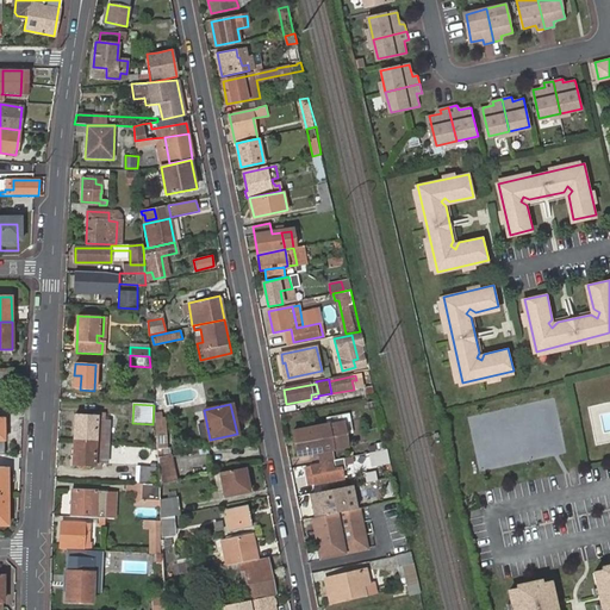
[(74,441),(93,442),(95,416),(74,415),(74,441)]
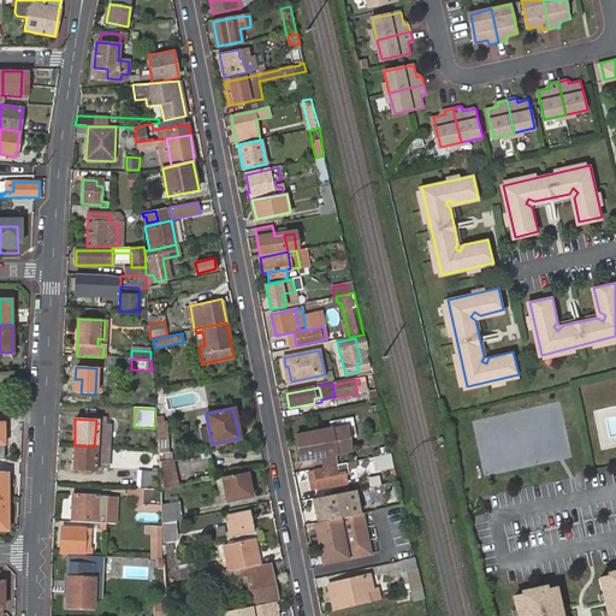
[(166,425),(157,425),(159,451),(161,489),(213,479),(208,451),(201,452),(201,455),(195,456),(196,460),(172,463),(171,454),(169,454),(166,425)]
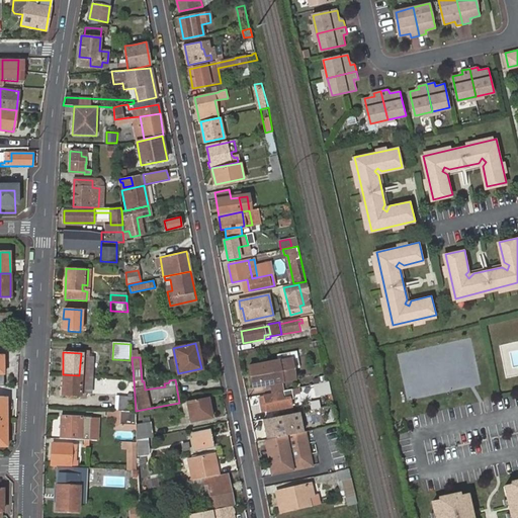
[(248,366),(252,386),(269,383),(271,382),(282,380),(294,378),(290,358),(248,366)]
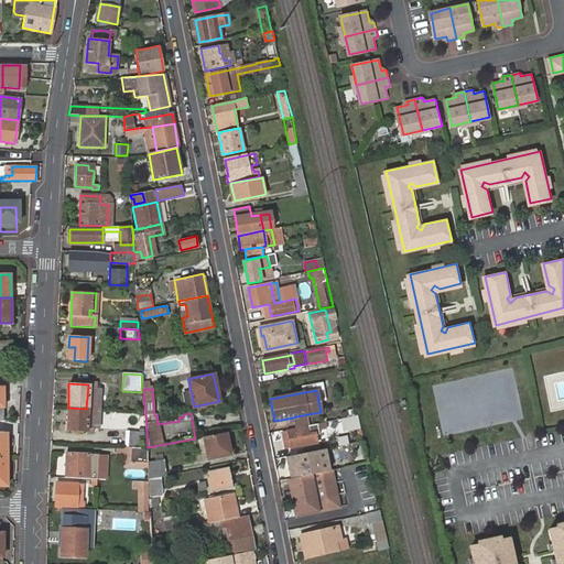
[(86,433),(86,409),(68,408),(67,431),(86,433)]
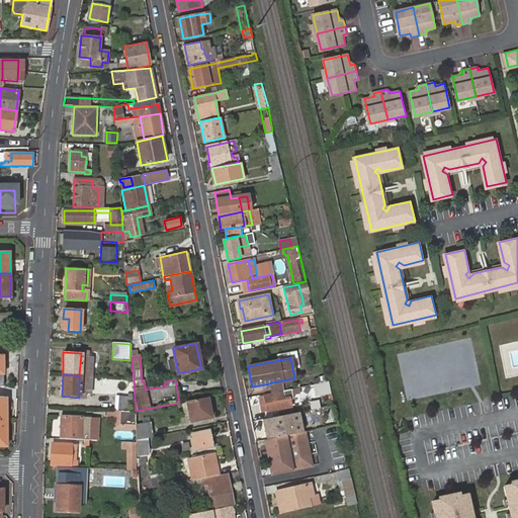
[(271,382),(269,383),(270,393),(284,390),(282,380),(271,382)]
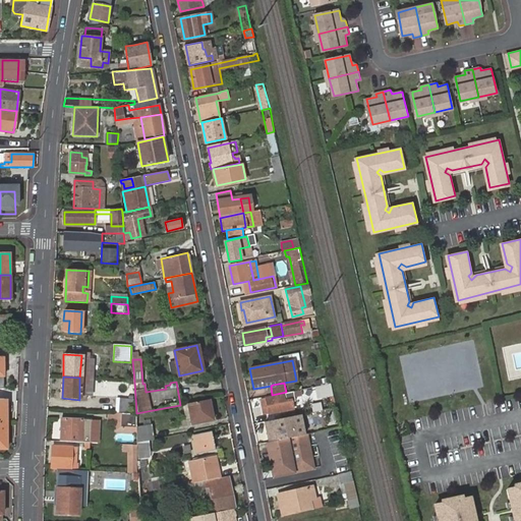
[(317,391),(316,387),(289,391),(290,396),(317,391)]
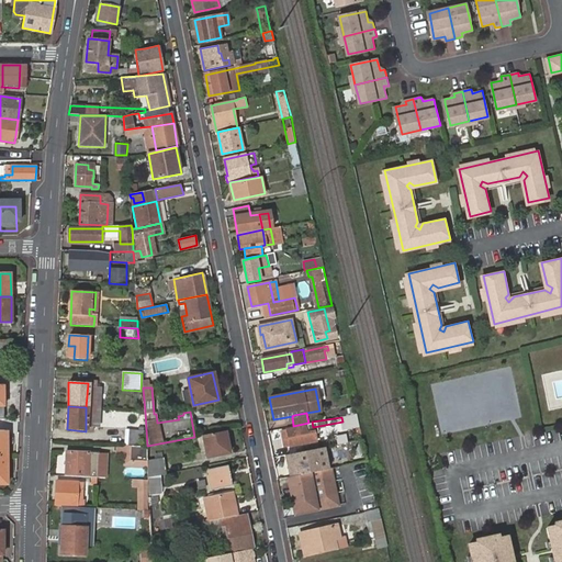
[(131,446),(144,446),(145,424),(133,423),(133,428),(130,428),(128,446),(131,446)]
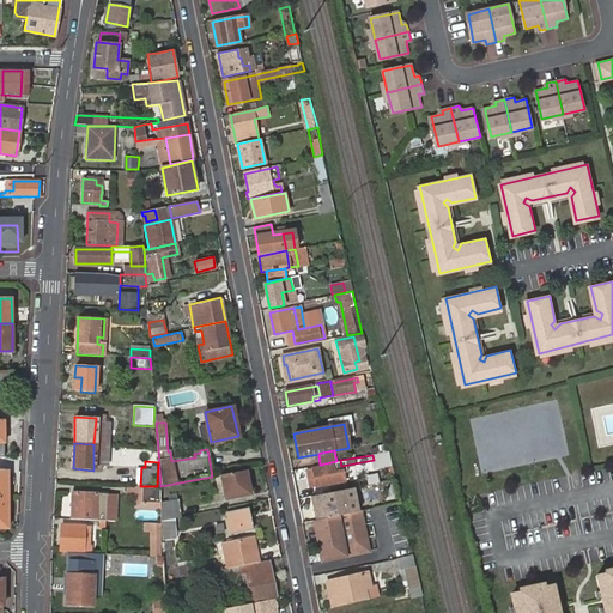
[(313,468),(316,486),(345,481),(343,469),(334,471),(333,465),(313,468)]
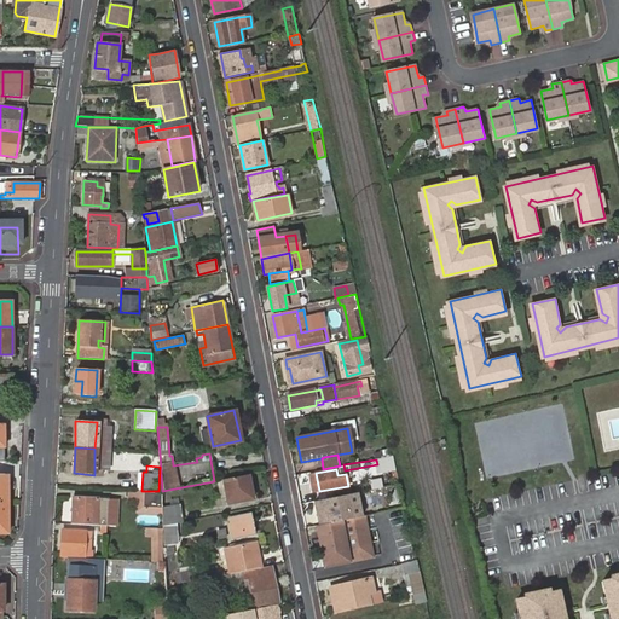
[(250,485),(248,474),(223,479),(227,503),(249,499),(247,485),(250,485)]
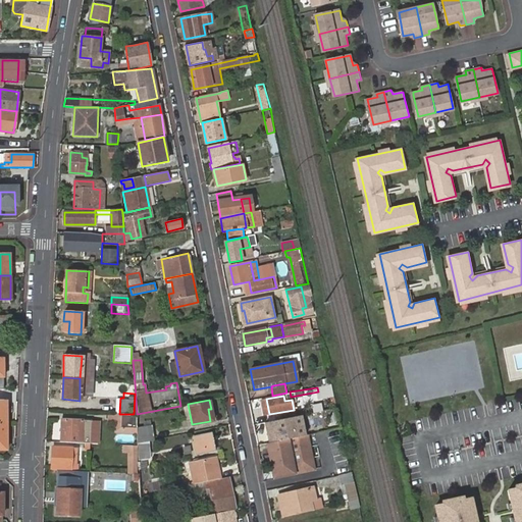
[(137,428),(137,414),(134,414),(121,414),(119,414),(109,413),(108,423),(116,423),(115,432),(137,433),(137,428)]
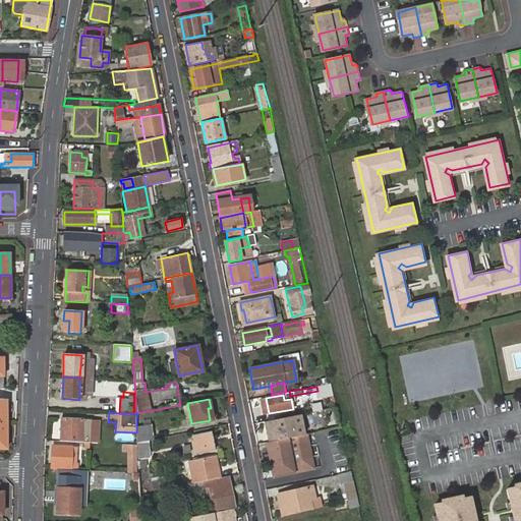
[(265,422),(269,442),(296,437),(292,416),(265,422)]
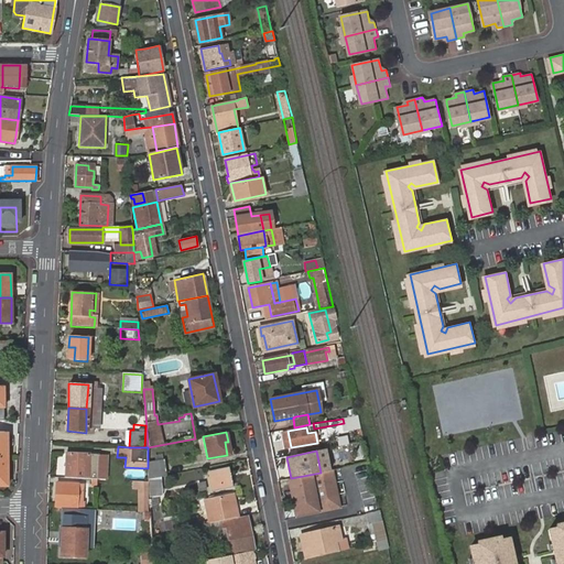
[(66,453),(65,477),(96,478),(97,454),(66,453)]
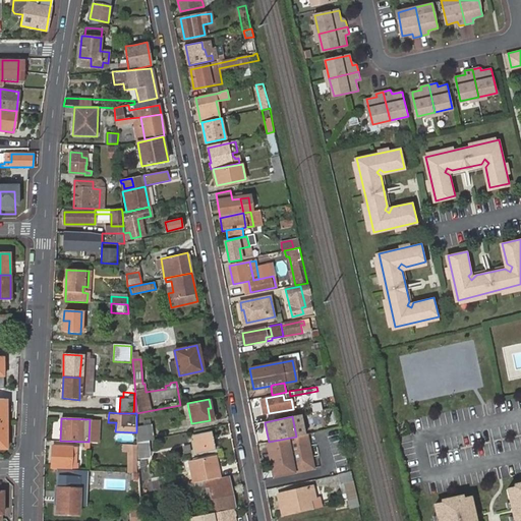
[(138,425),(138,459),(154,459),(154,425),(138,425)]
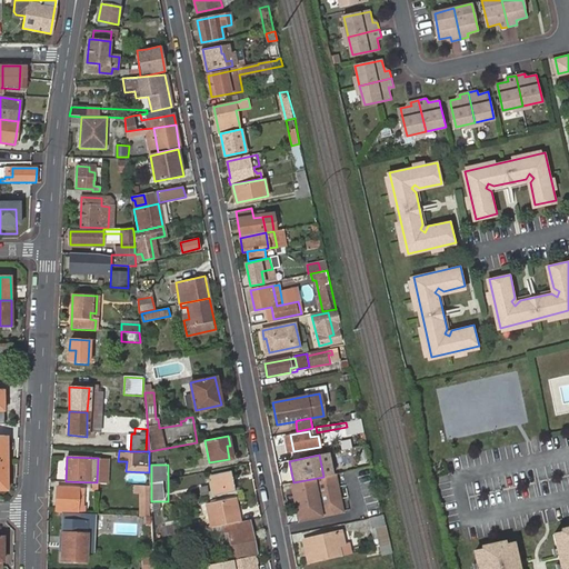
[(211,475),(216,495),(235,490),(230,470),(211,475)]
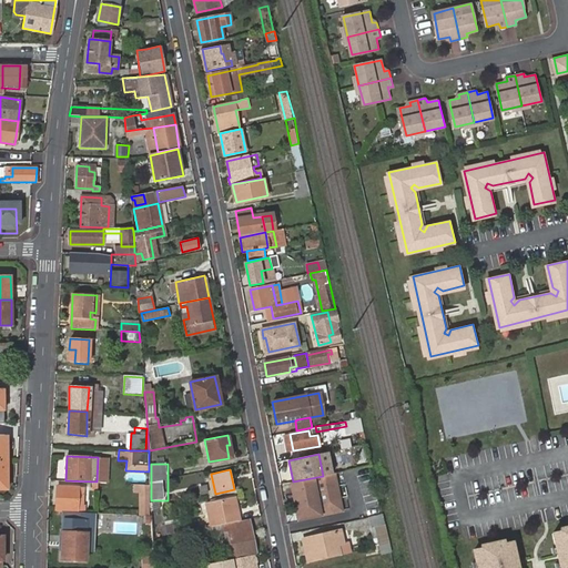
[(343,513),(335,475),(312,479),(290,485),(293,505),(296,521),(343,513)]
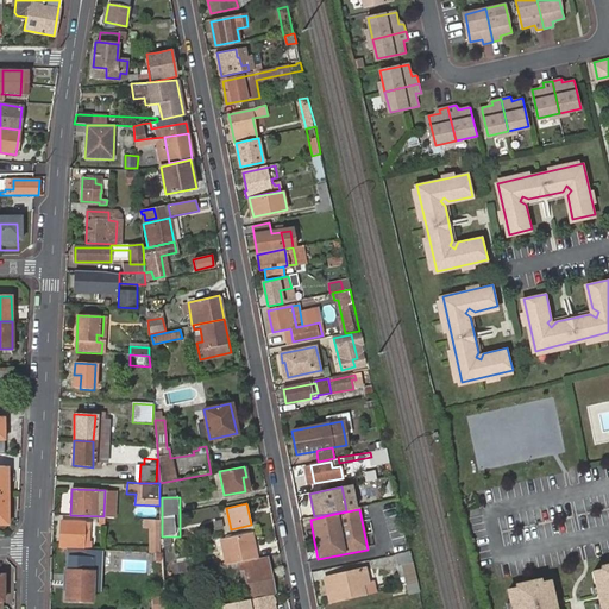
[(149,519),(150,553),(159,553),(158,520),(149,519)]
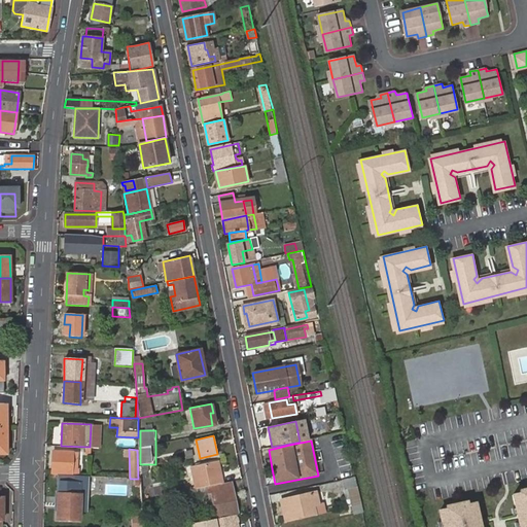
[(54,452),(53,473),(78,475),(78,468),(76,468),(76,463),(74,463),(75,461),(72,460),(72,453),(54,452)]
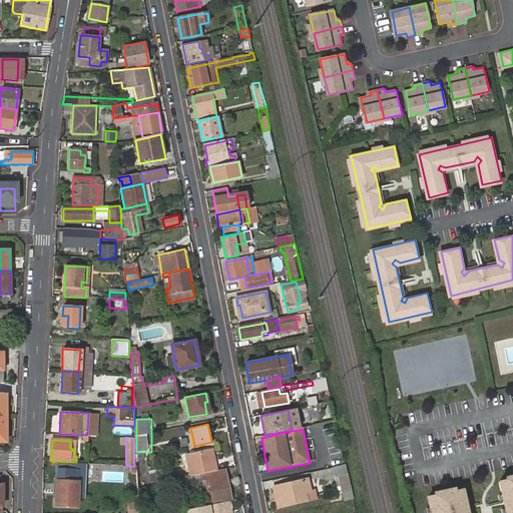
[(186,458),(189,476),(204,473),(216,470),(211,449),(195,453),(195,456),(186,458)]
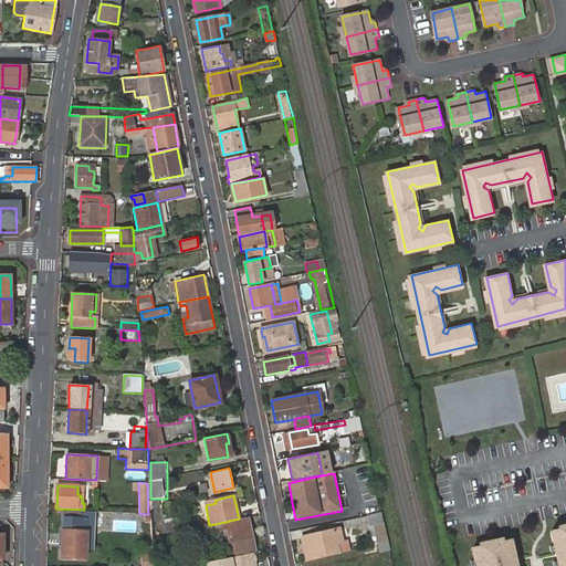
[(389,541),(381,511),(374,512),(369,514),(371,524),(376,523),(380,543),(389,541)]
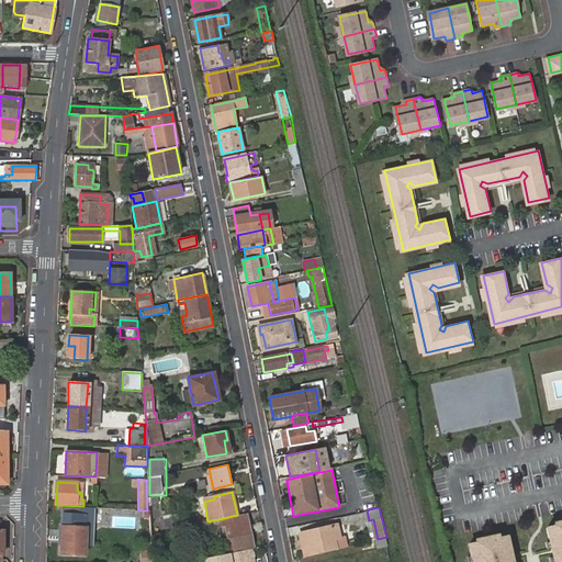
[(253,546),(246,514),(237,515),(224,518),(231,550),(253,546)]
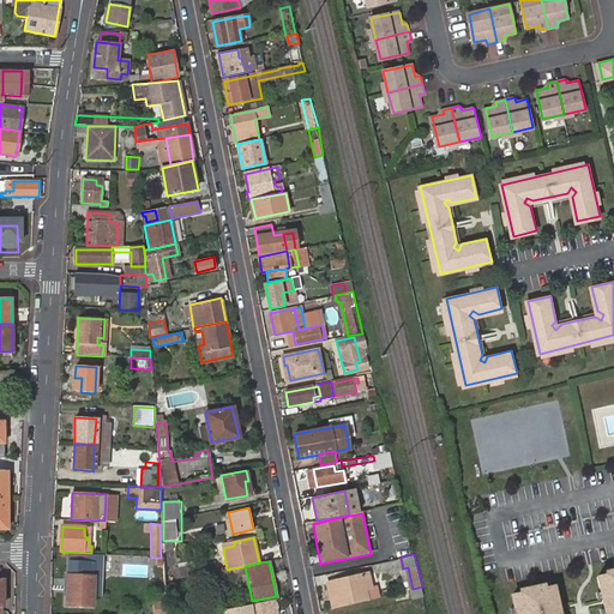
[(606,601),(608,613),(613,613),(613,566),(607,569),(608,573),(600,575),(606,601)]
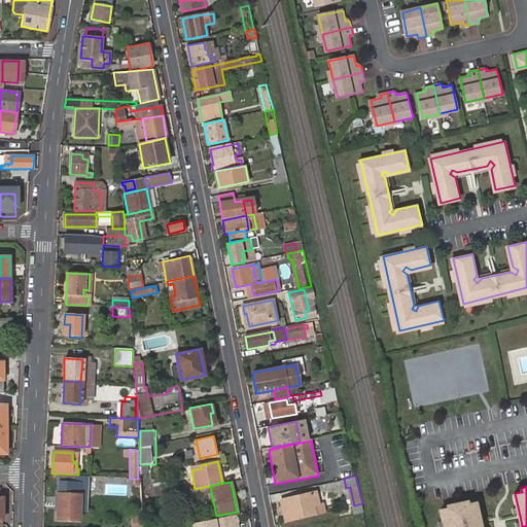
[(58,494),(57,520),(79,521),(80,495),(58,494)]
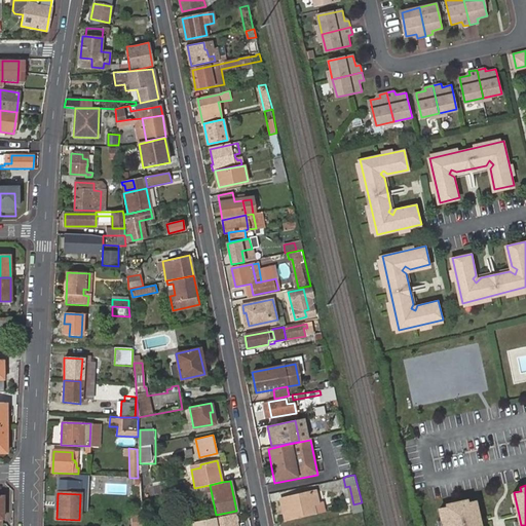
[(303,517),(320,513),(317,504),(314,504),(312,494),(311,494),(299,496),(276,501),(280,522),(303,517)]
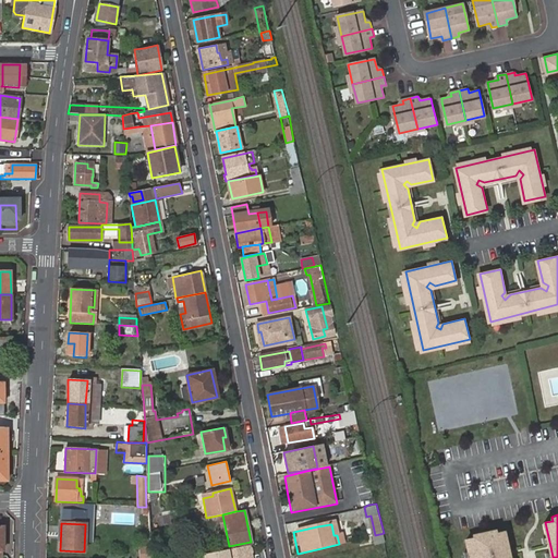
[(350,526),(341,529),(343,540),(352,537),(350,526)]
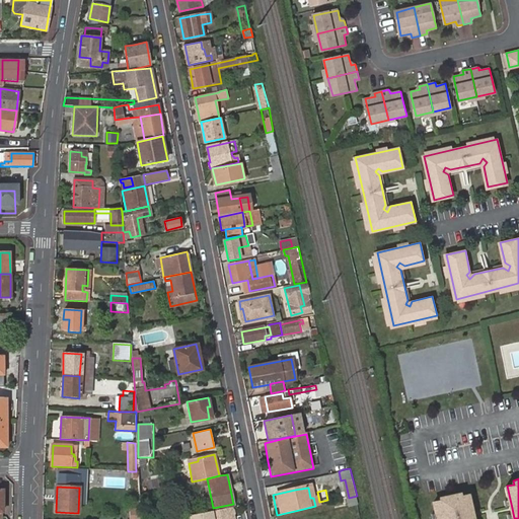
[(435,502),(438,518),(475,518),(475,517),(470,494),(462,496),(461,492),(441,497),(442,500),(435,502)]
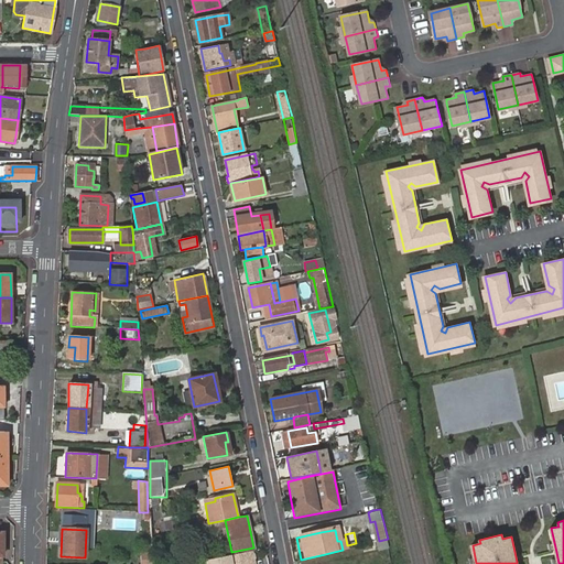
[(252,563),(250,554),(231,559),(230,554),(206,560),(207,563),(252,563)]
